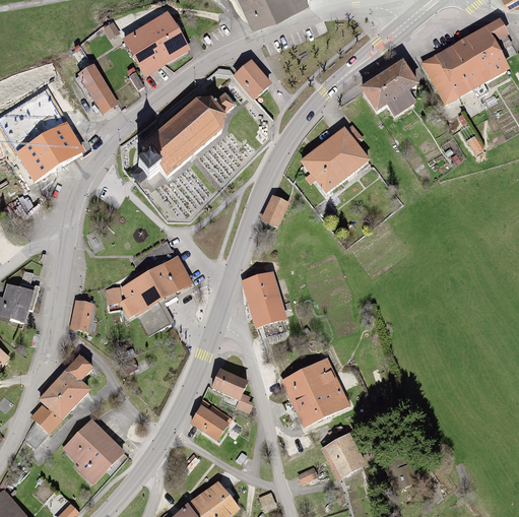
[(243,0),(253,20),(295,0),(243,0)]
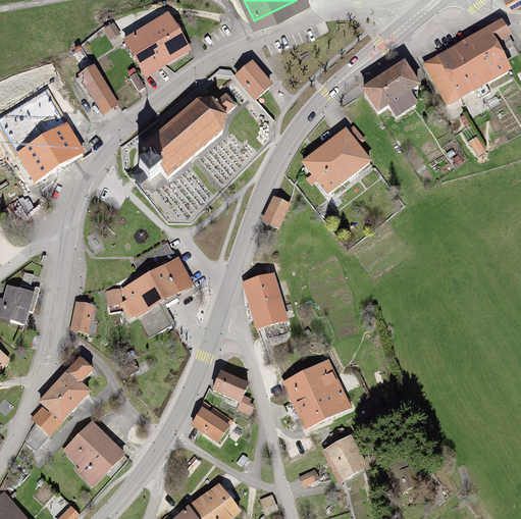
[(125,38),(145,71),(190,45),(170,11),(125,38)]
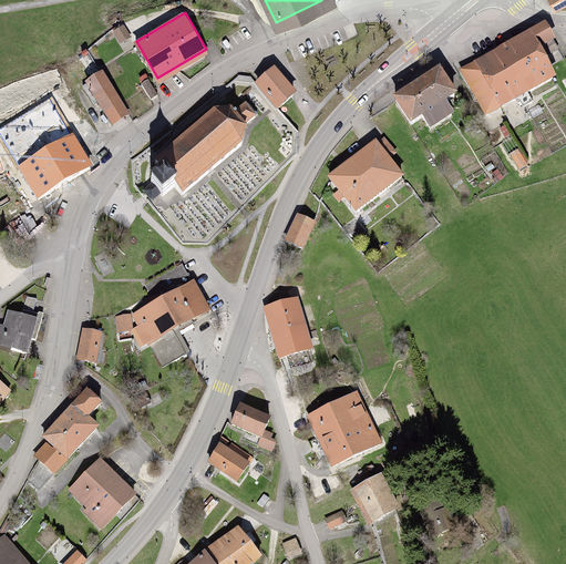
[(545,21),(460,68),(483,111),(558,71),(547,51),(557,45),(545,21)]
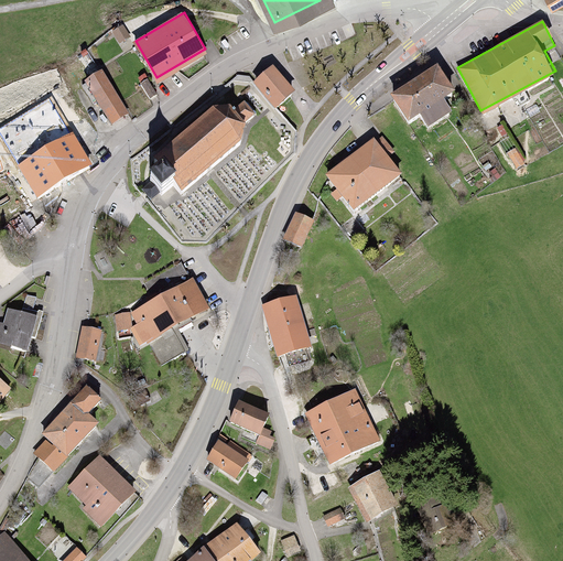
[(269,65),(252,81),(274,103),(290,88),(269,65)]
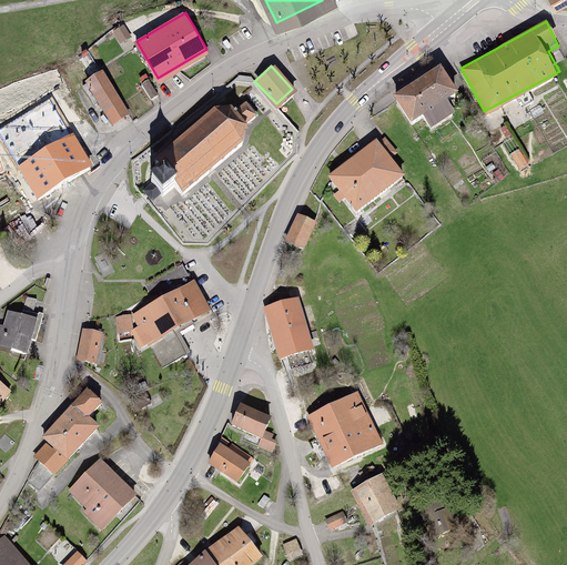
[(436,66),(395,92),(413,121),(424,113),(432,125),(454,111),(446,99),(454,94),(436,66)]
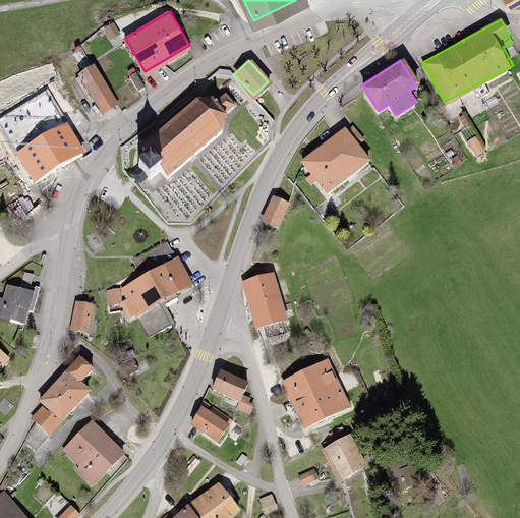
[(95,64),(77,74),(101,112),(118,102),(95,64)]
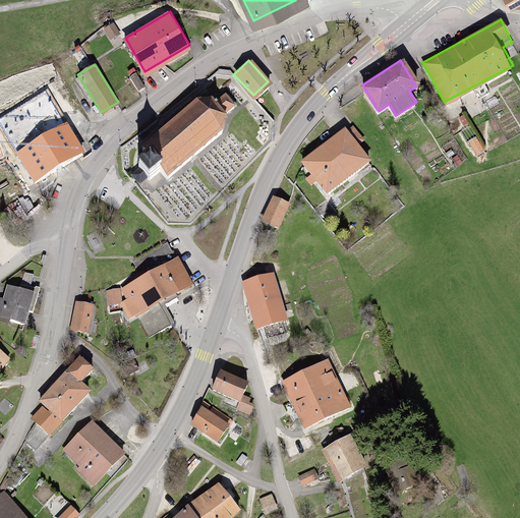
[(204,96),(142,150),(149,157),(140,164),(151,176),(159,169),(166,176),(228,123),(227,112),(223,107),(217,100),(211,97),(204,96)]
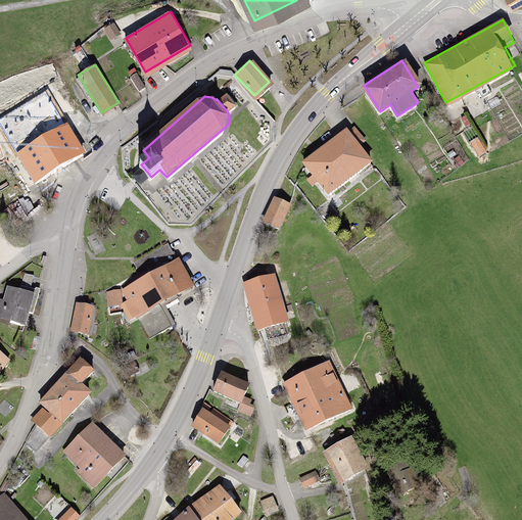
[(40,112),(5,134),(33,180),(98,140),(81,111),(50,130),(40,112)]
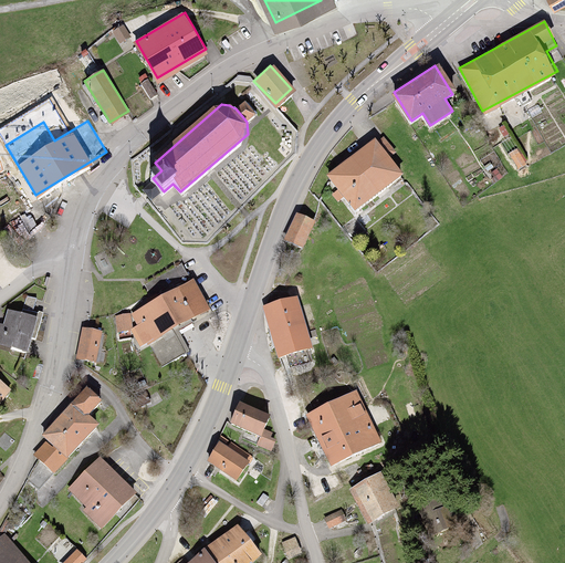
[(380,133),(327,173),(354,209),(405,171),(393,155),(396,153),(380,133)]
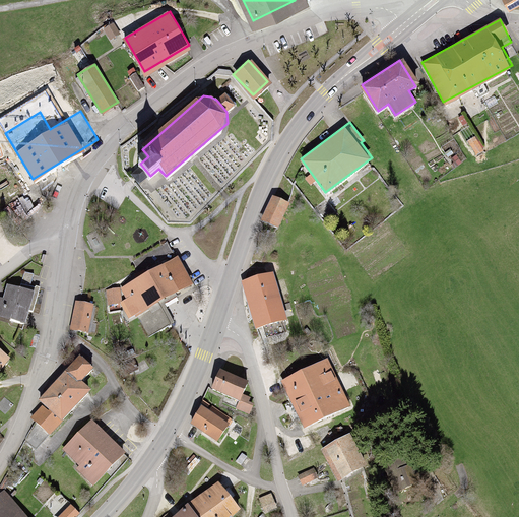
[(271,195),(261,217),(277,224),(287,202),(271,195)]
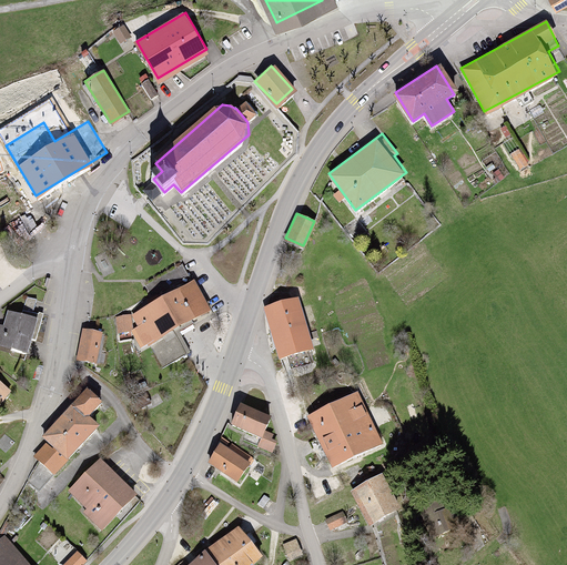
[(193,279),(131,313),(160,365),(184,352),(172,331),(210,310),(193,279)]
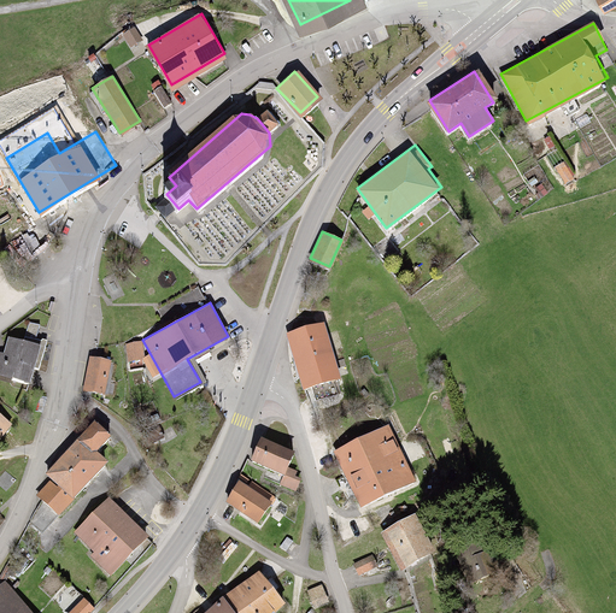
[(339,375),(324,322),(288,331),(301,384),(339,375)]
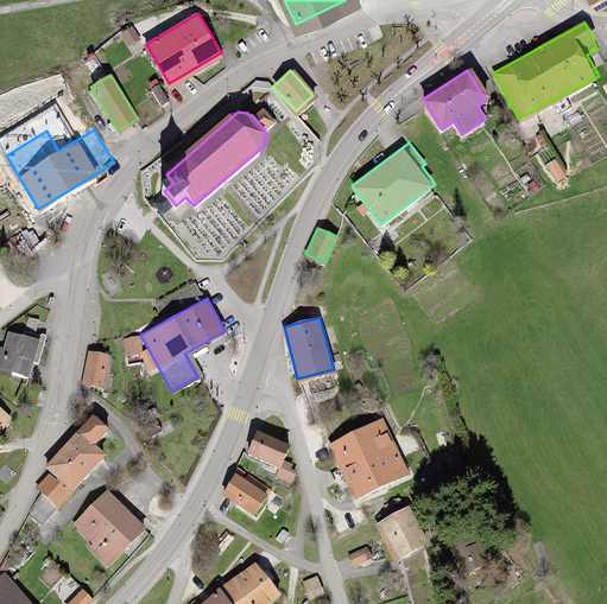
[(0,366),(27,373),(37,335),(7,328),(2,345),(0,344),(0,366)]
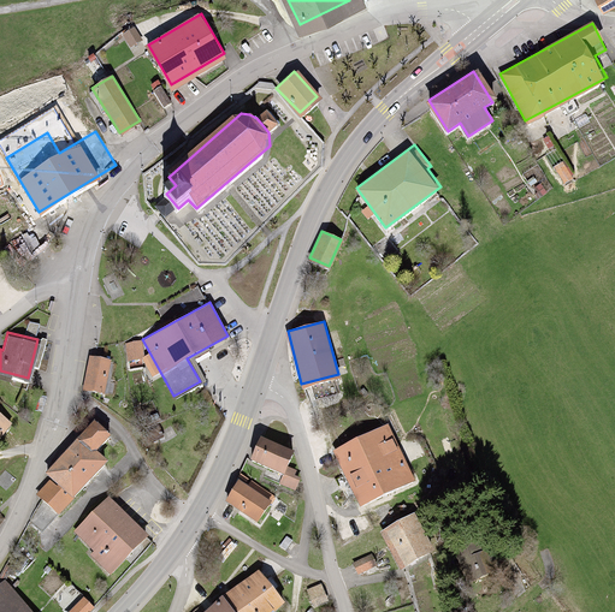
[(88,354),(83,387),(104,390),(108,357),(88,354)]
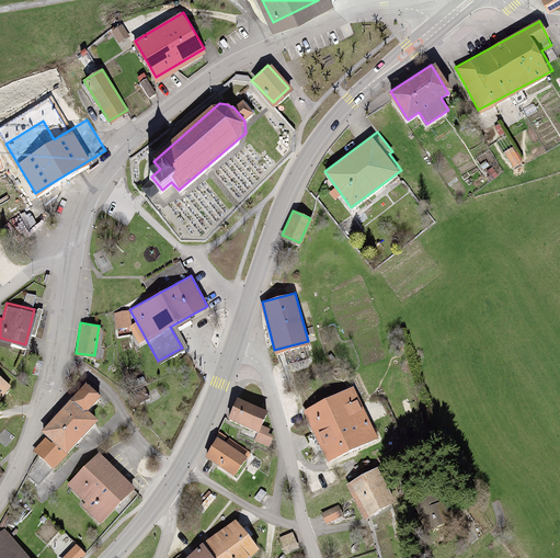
[(84,382),(41,430),(47,434),(33,450),(53,467),(98,417),(88,409),(100,396),(84,382)]
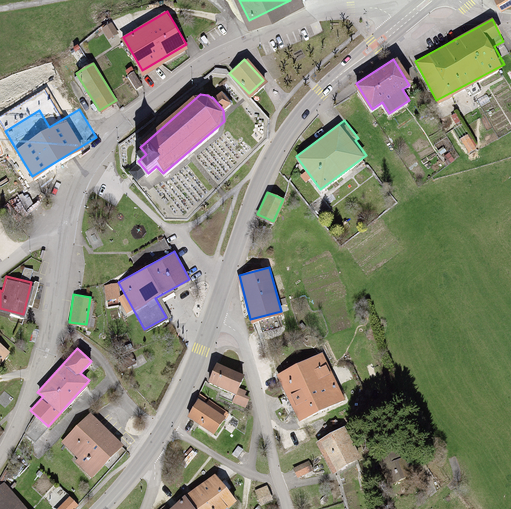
[(319,353),(278,374),(300,418),(341,397),(319,353)]
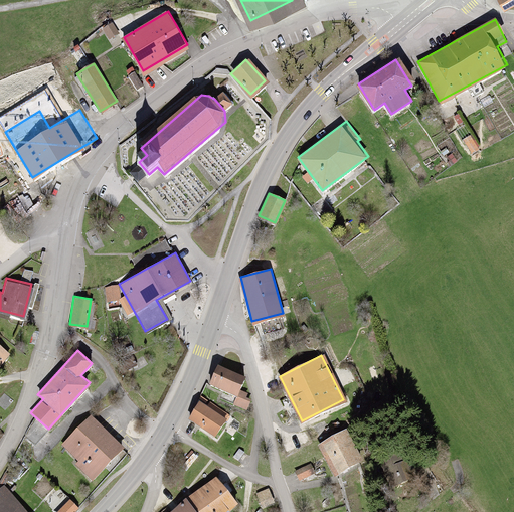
[(236,393),(233,401),(246,406),(250,394),(240,390),(246,375),(217,364),(210,383),(236,393)]
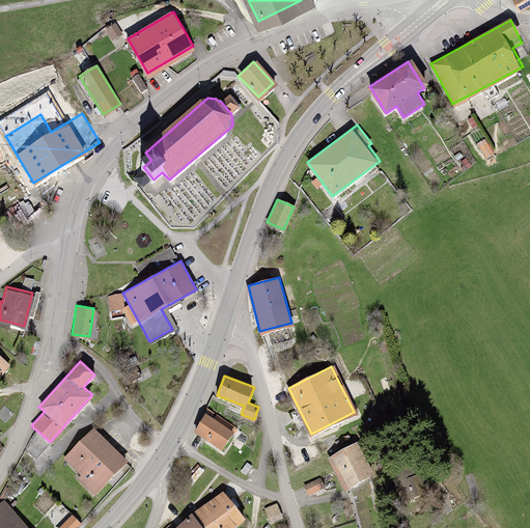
[(233,431),(204,414),(194,429),(224,447),(233,431)]
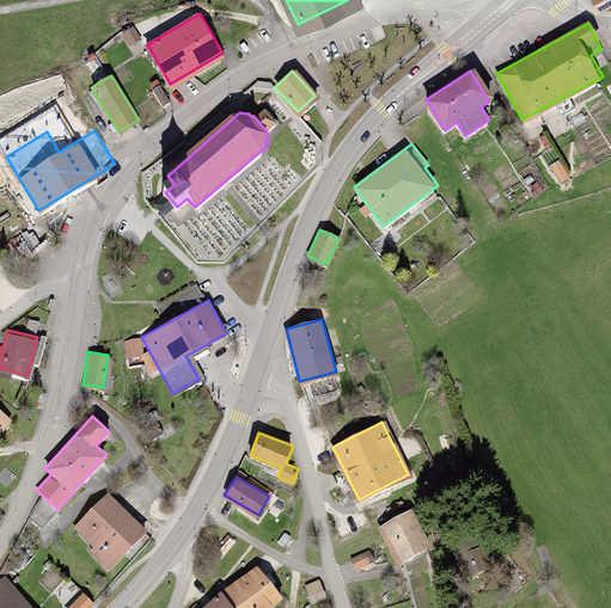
[(145,527),(107,492),(75,526),(95,542),(90,548),(109,565),(145,527)]
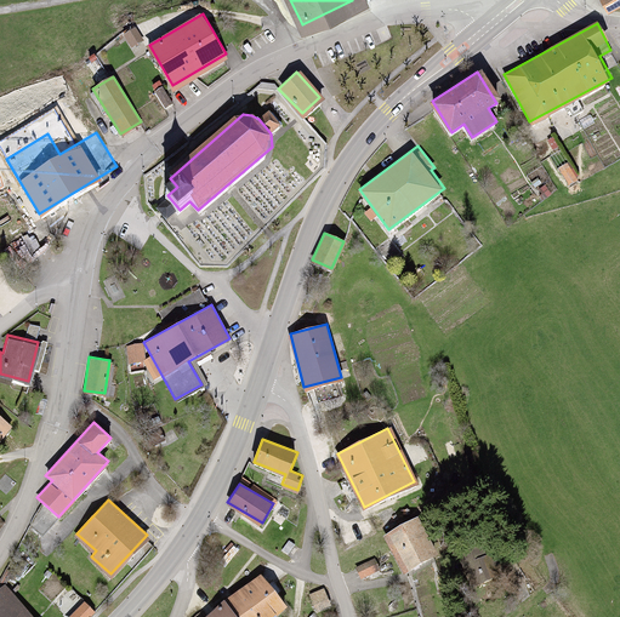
[(415,516),(384,535),(404,570),(436,552),(415,516)]
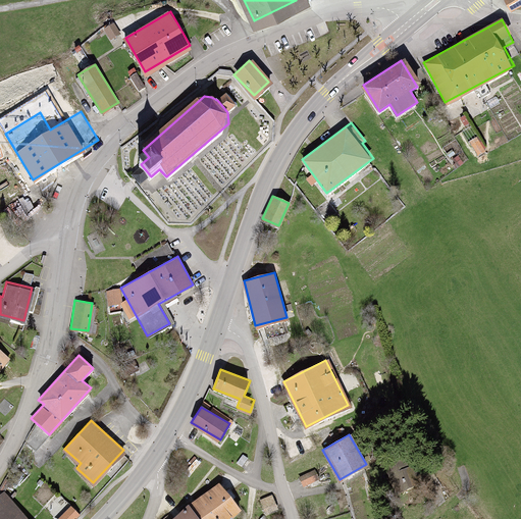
[(419,478),(403,452),(384,463),(401,489),(419,478)]
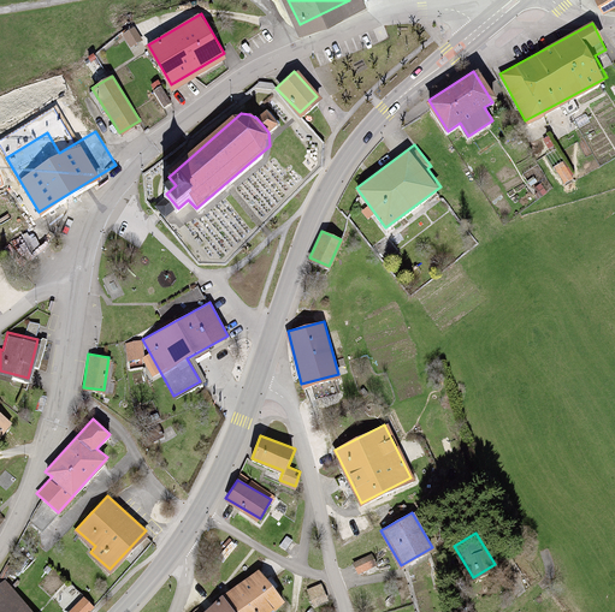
[(370,553),(354,560),(359,574),(374,566),(370,553)]
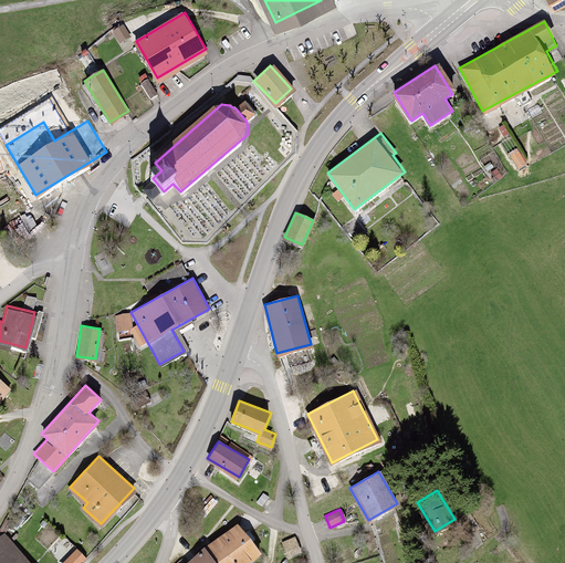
[(203,545),(186,562),(246,562),(260,552),(236,523),(203,545)]
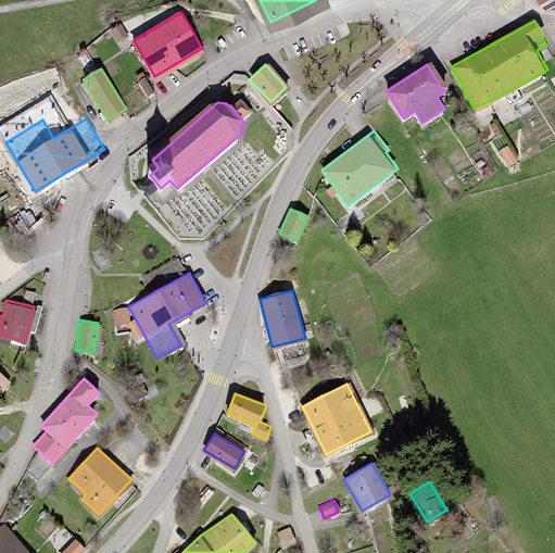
[(290,524),(276,529),(282,545),(295,540),(290,524)]
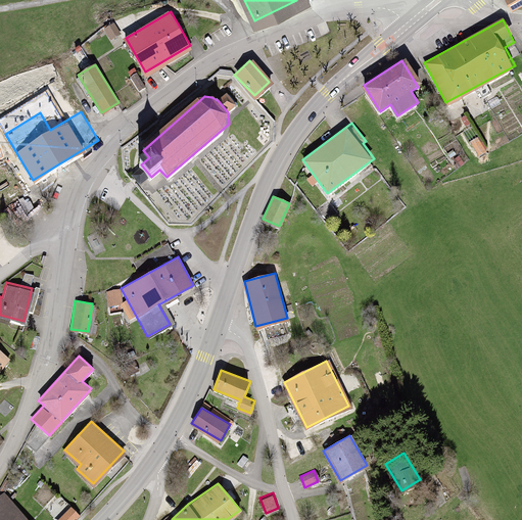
[(25,519),(3,493),(0,494),(0,519),(25,519)]
